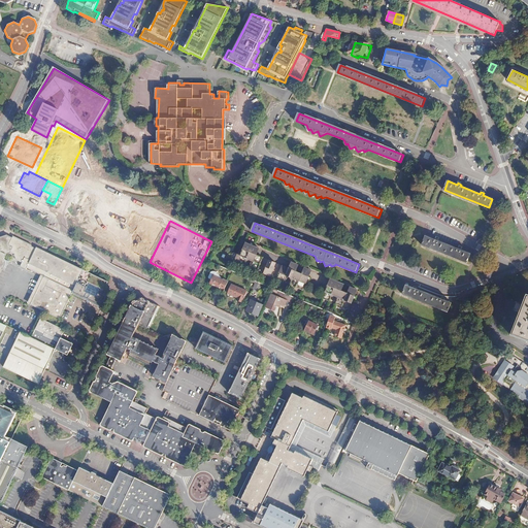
[(25,270),(26,268),(41,275),(28,303),(42,311),(59,319),(71,292),(83,269),(36,246),(35,249),(32,248),(31,244),(12,235),(11,239),(9,239),(10,237),(7,237),(7,238),(5,237),(3,238),(3,237),(1,237),(1,238),(0,238),(0,271),(2,268),(3,269),(5,264),(4,258),(5,255),(9,253),(13,255),(15,261),(21,263),(20,267),(25,270)]
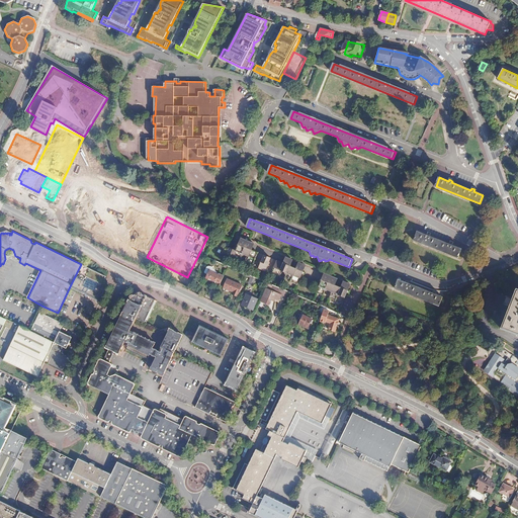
[(418,232),(414,241),(458,258),(462,249),(452,245),(453,244),(450,242),(449,244),(431,237),(431,235),(428,234),(428,235),(418,232)]
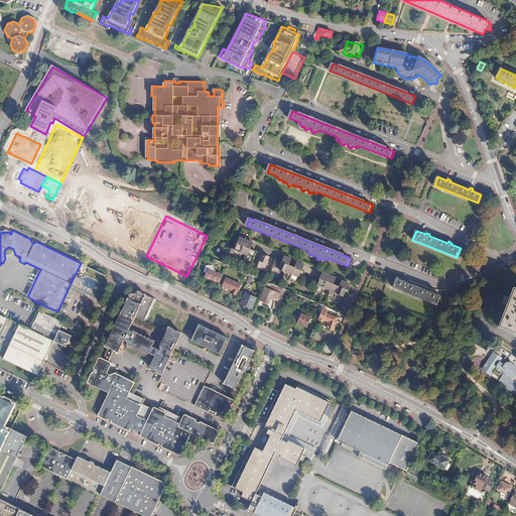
[(236,252),(230,249),(228,255),(240,261),(243,254),(249,257),(246,263),(253,266),(258,253),(252,250),(255,244),(242,239),(236,252)]
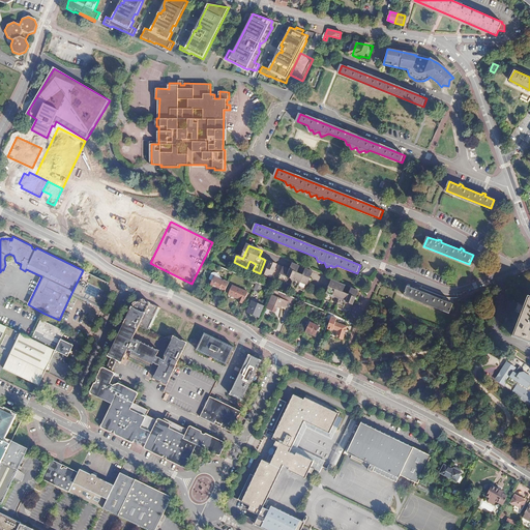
[(278,265),(272,263),(266,276),(272,278),(278,265)]
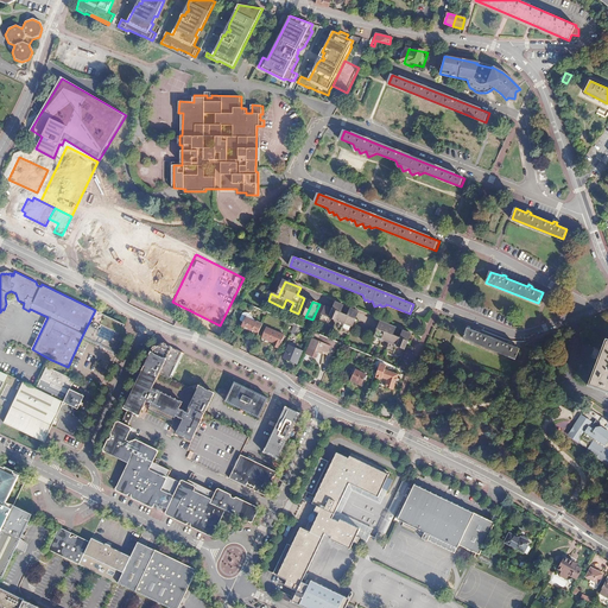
[(330,318),(337,322),(335,329),(349,336),(360,312),(352,309),(348,317),(341,314),(344,306),(337,303),(334,311),(327,308),(320,323),(327,327),(330,318)]
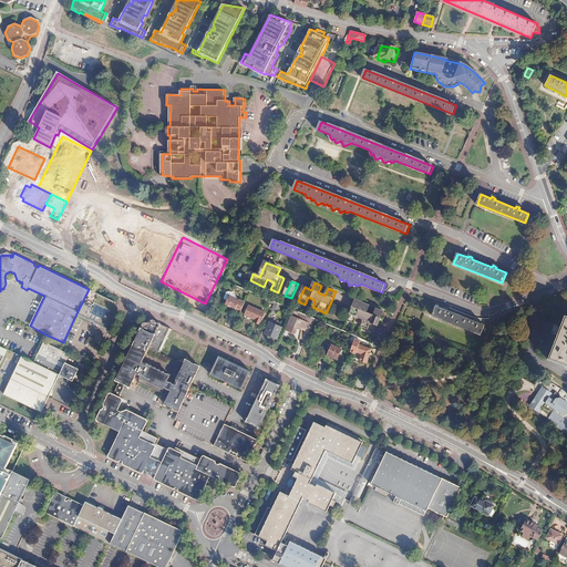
[(115,302),(89,289),(76,313),(110,330),(119,312),(116,311),(117,309),(116,307),(114,305),(115,302)]
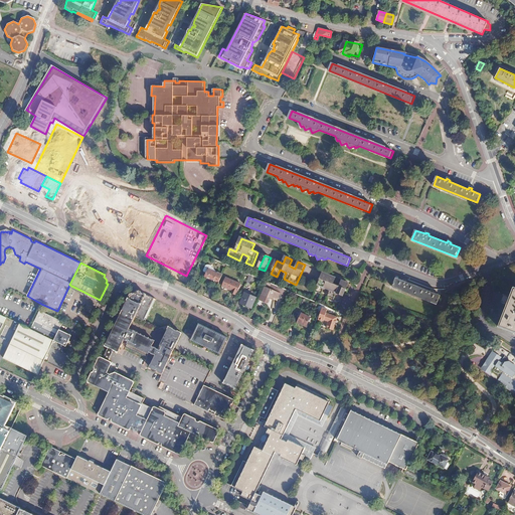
[(218,270),(210,266),(204,278),(213,282),(214,280),(220,282),(224,272),(219,270),(218,270)]
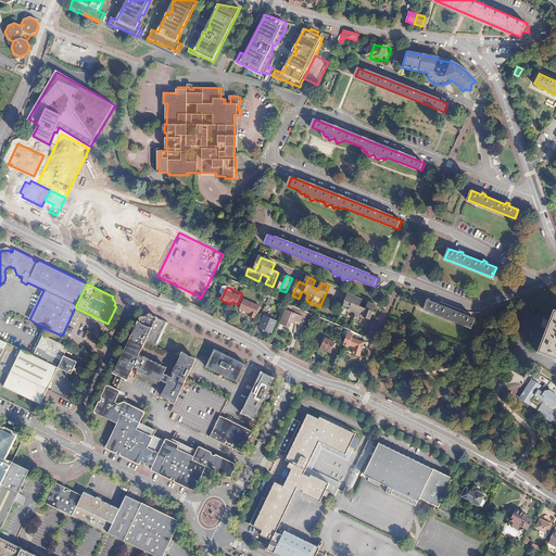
[(363,300),(349,294),(339,315),(346,318),(350,312),(356,314),(353,320),(367,327),(376,305),(369,303),(366,310),(359,306),(363,300)]
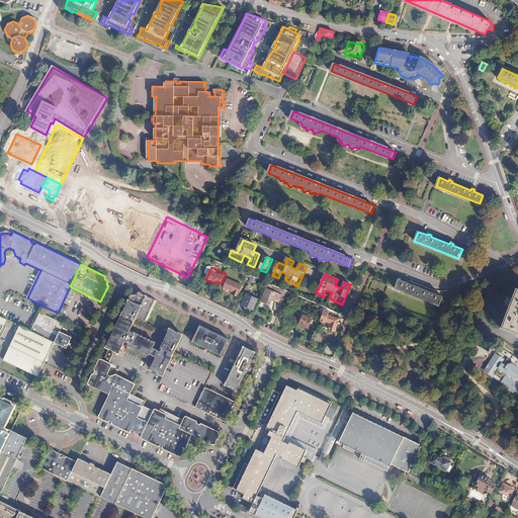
[(245,282),(230,276),(227,284),(237,289),(236,292),(240,293),(241,291),(242,291),(245,282)]
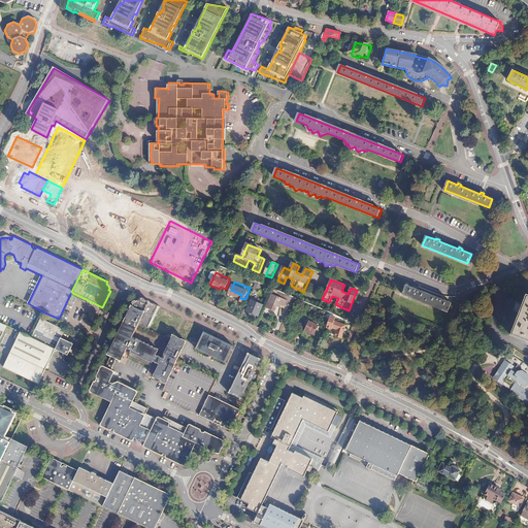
[(261,284),(257,282),(254,289),(260,291),(263,285),(261,284)]
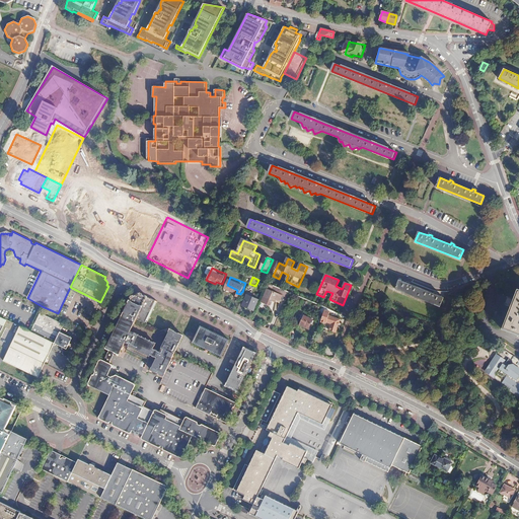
[(399,280),(395,289),(441,307),(445,298),(435,294),(435,292),(432,291),(431,293),(413,285),(414,284),(411,282),(410,284),(399,280)]
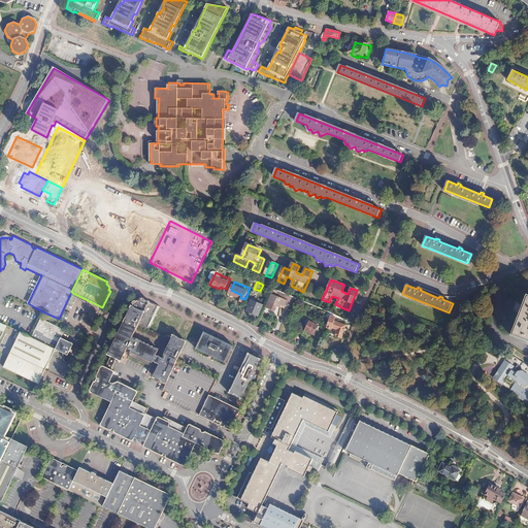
[(288,301),(272,295),(266,307),(274,311),(276,306),(277,304),(282,305),(285,307),(288,301)]
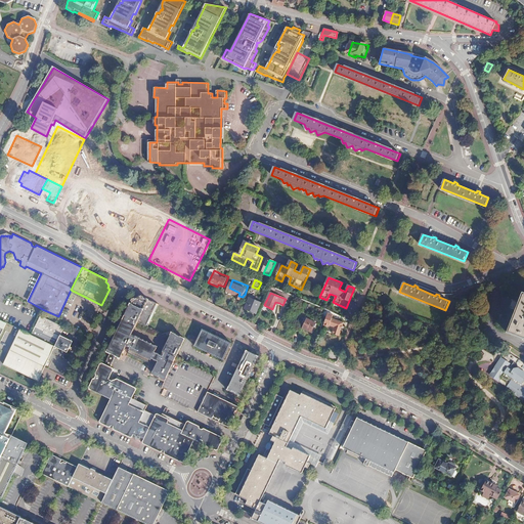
[(140,295),(133,298),(118,330),(121,331),(116,342),(112,341),(105,353),(115,357),(116,356),(119,358),(123,351),(125,345),(130,348),(128,351),(149,362),(151,358),(155,352),(157,346),(131,334),(148,299),(140,295)]
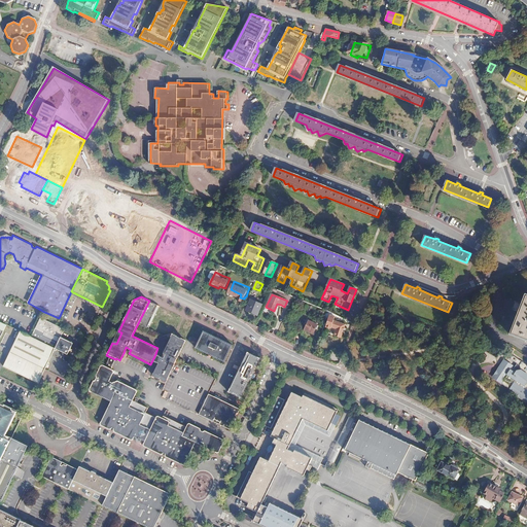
[(526,299),(514,335),(526,340),(526,299)]
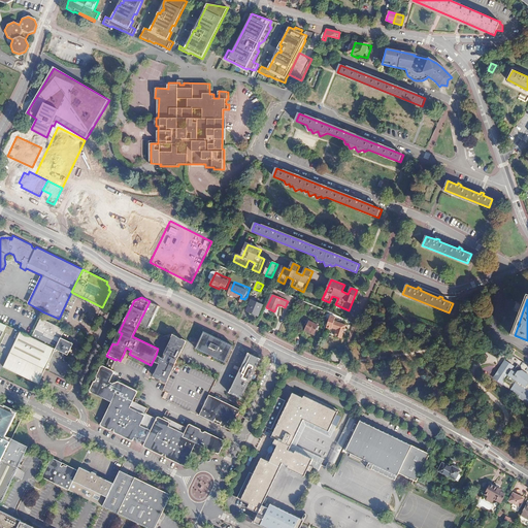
[(263,305),(252,300),(246,311),(259,317),(263,305)]
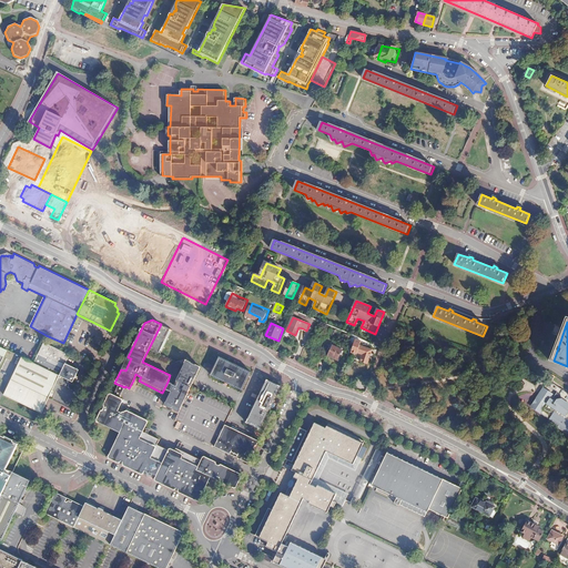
[(142,362),(170,375),(168,382),(174,385),(184,363),(189,362),(188,358),(175,362),(160,354),(172,330),(161,324),(142,362)]
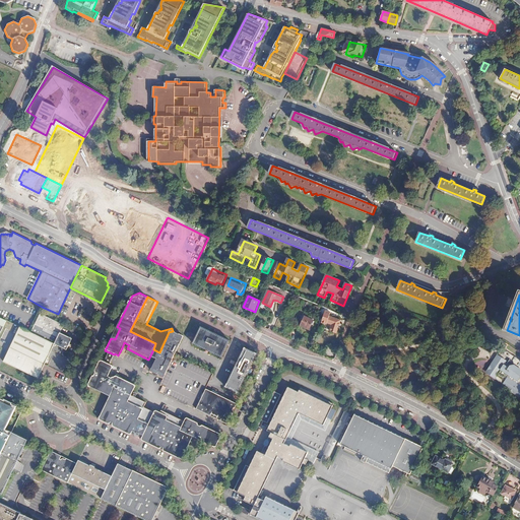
[(331,314),(325,312),(320,324),(326,326),(326,325),(330,326),(333,319),(329,317),(331,314)]
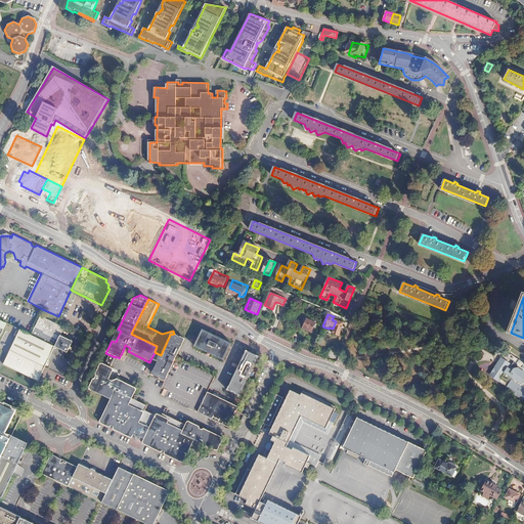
[(316,323),(307,319),(303,329),(312,333),(313,334),(314,332),(312,331),(314,326),(315,328),(317,323),(316,323)]
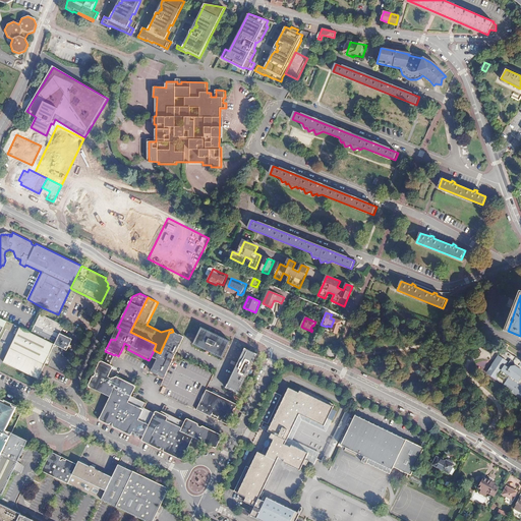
[(341,323),(334,320),(331,327),(332,328),(330,333),(336,335),(341,323)]
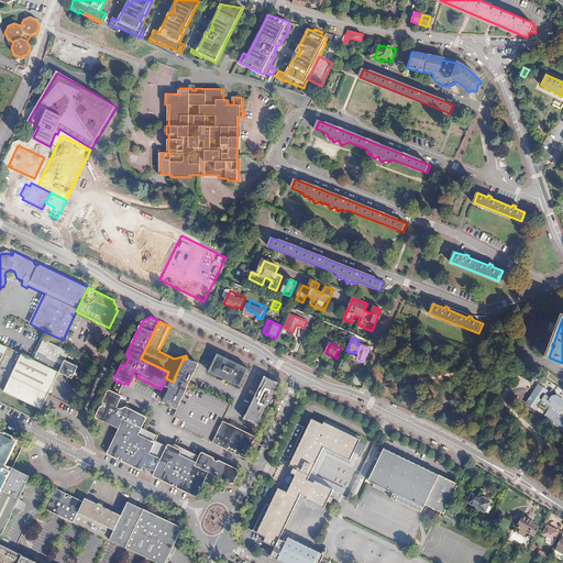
[(33,360),(21,353),(2,390),(40,409),(47,395),(58,372),(72,378),(74,374),(70,372),(72,371),(69,370),(73,363),(65,359),(63,362),(37,350),(33,360)]
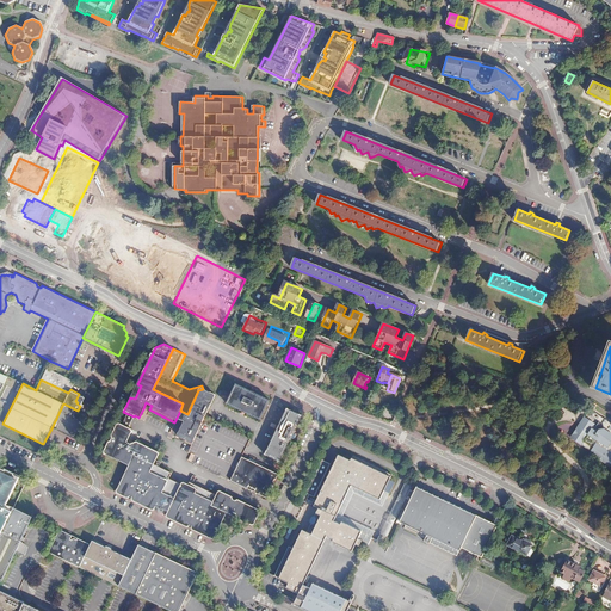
[(232,393),(227,403),(241,412),(245,413),(260,421),(263,415),(270,402),(270,401),(255,393),(257,392),(251,389),(250,390),(236,383),(232,393)]
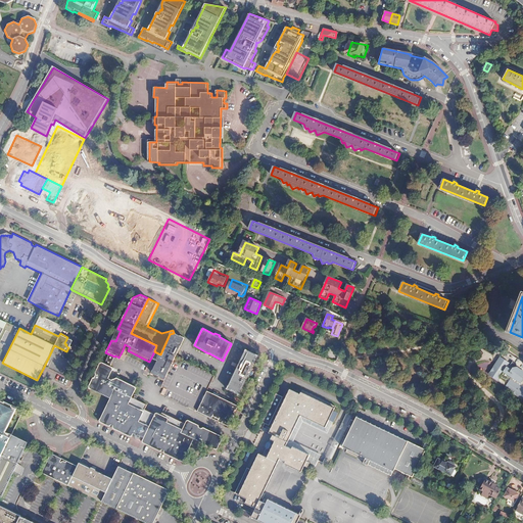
[(121,330),(117,329),(111,340),(115,341),(121,330)]
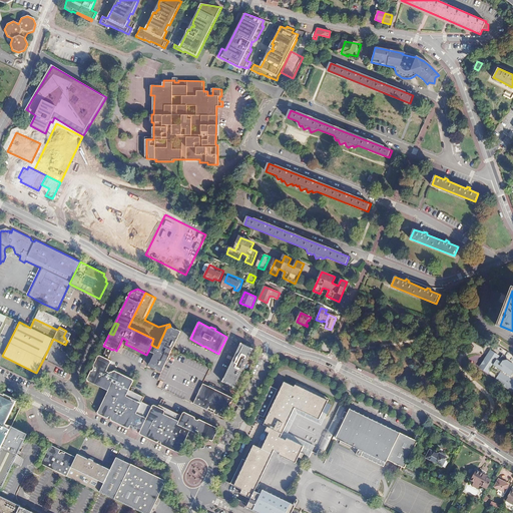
[(166,328),(157,348),(154,354),(151,360),(148,366),(161,372),(172,349),(181,332),(171,327),(170,327),(166,328)]
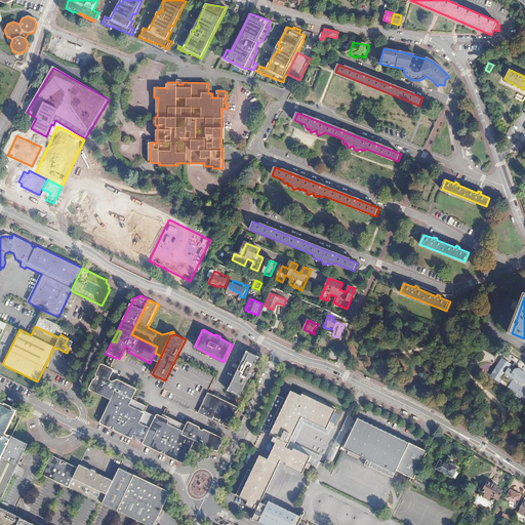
[(239,366),(237,369),(227,391),(240,397),(249,378),(250,378),(251,376),(253,377),(255,372),(253,371),(254,369),(253,369),(259,357),(253,354),(251,353),(246,351),(239,366)]
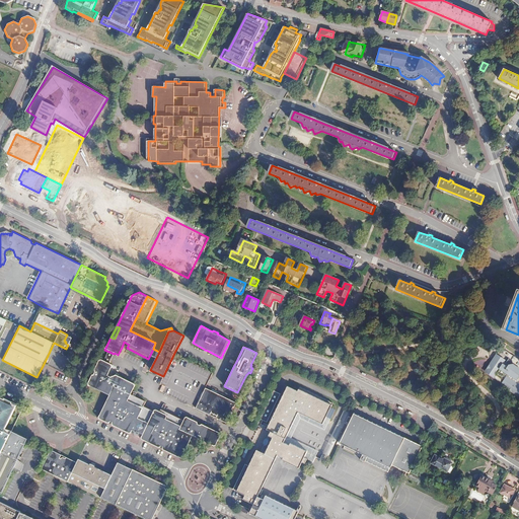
[(127,348),(126,350),(147,361),(148,359),(127,348)]
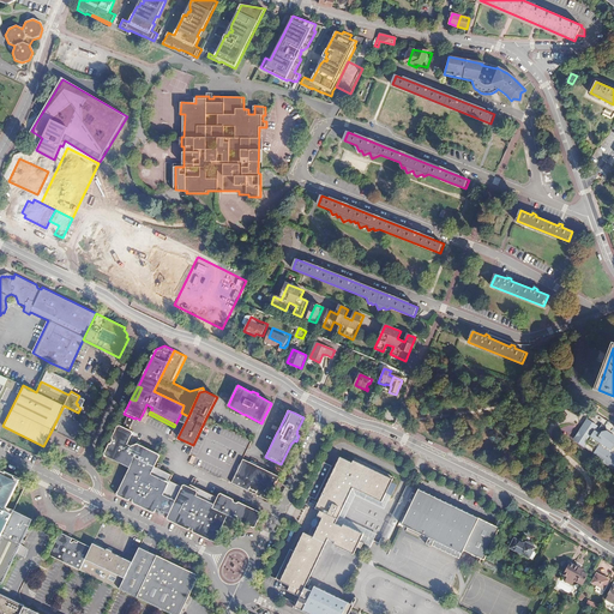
[(188,416),(181,413),(178,420),(185,423),(188,416)]
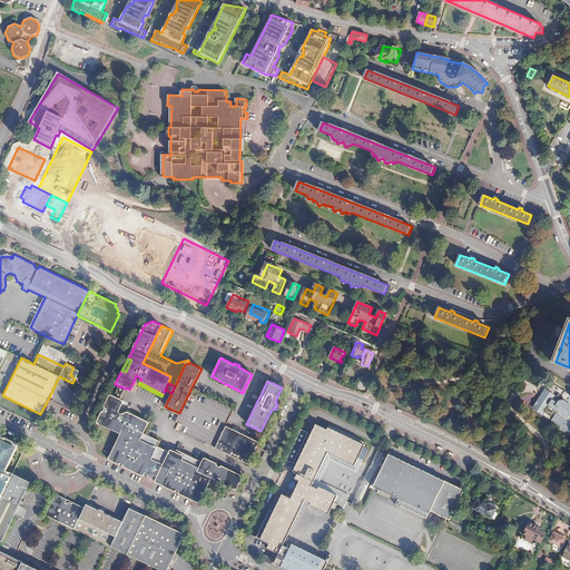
[(96,422),(120,434),(108,459),(120,464),(121,462),(124,463),(121,465),(144,475),(147,469),(158,474),(155,481),(176,491),(177,489),(179,490),(178,492),(199,502),(212,478),(236,490),(242,477),(220,467),(219,468),(216,467),(217,464),(204,458),(202,462),(176,450),(175,452),(169,450),(166,459),(155,453),(160,442),(144,433),(148,422),(126,412),(125,413),(121,414),(118,413),(124,401),(119,399),(125,389),(115,384),(110,393),(114,395),(109,405),(106,403),(96,422)]
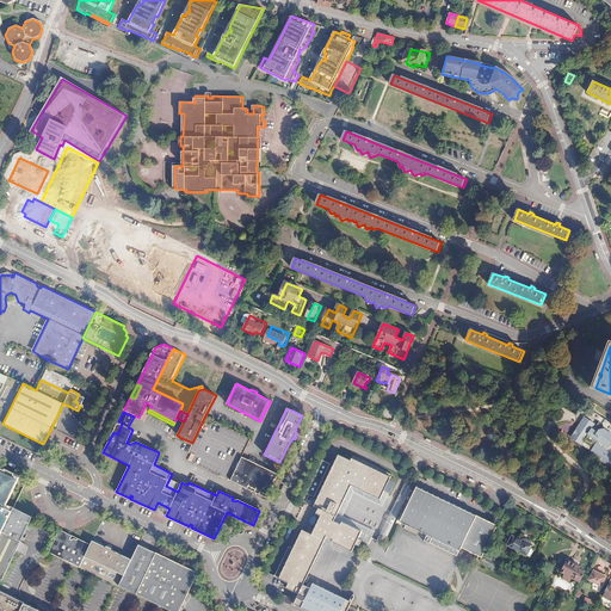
[(573,434),(574,439),(591,450),(592,455),(609,466),(610,464),(610,421),(596,412),(592,413),(593,417),(604,424),(604,429),(600,429),(594,425),(594,423),(588,419),(582,419),(573,434)]
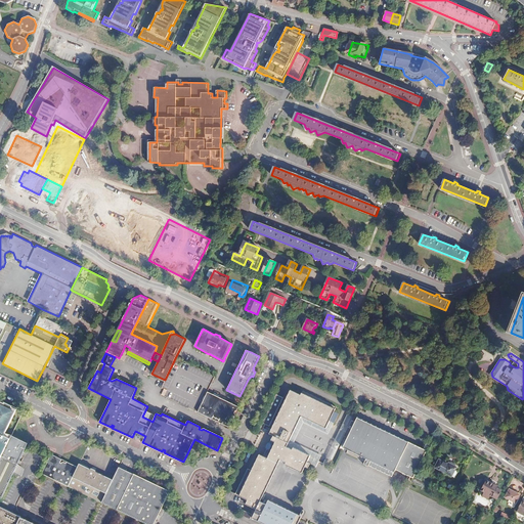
[(165,380),(164,382),(162,385),(165,387),(163,391),(166,393),(163,398),(182,407),(201,369),(184,361),(183,364),(182,363),(184,359),(176,356),(165,380)]
